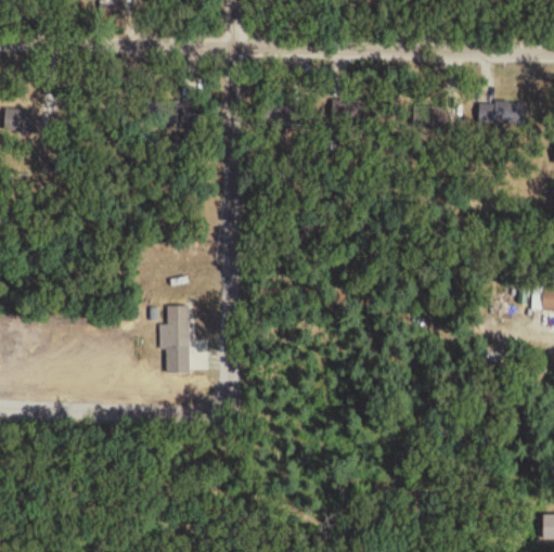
[(115,16),(115,0),(100,0),(100,16),(115,16)]
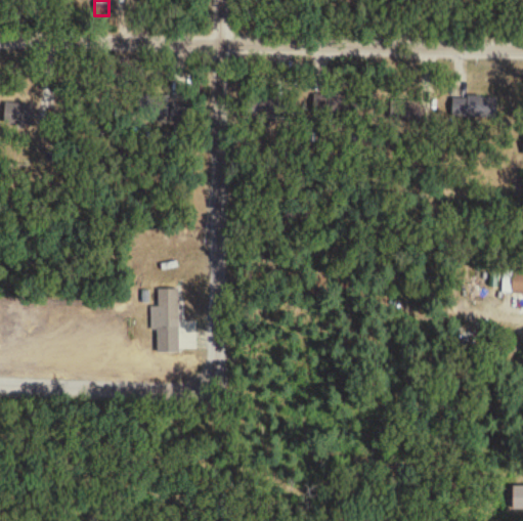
[(250,112),(269,128),(286,107),(266,92),(250,112)]
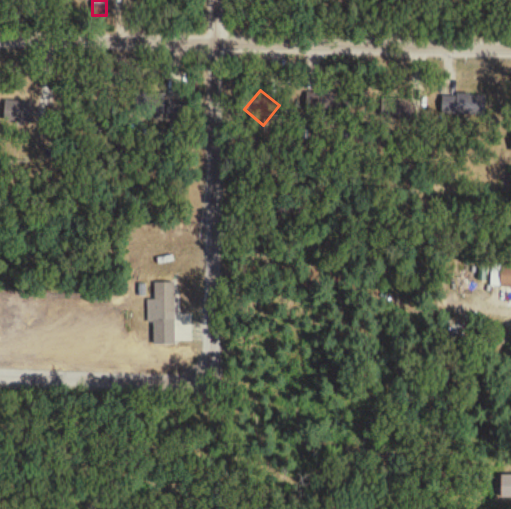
[(449,96),(449,113),(475,113),(475,96),(449,96)]
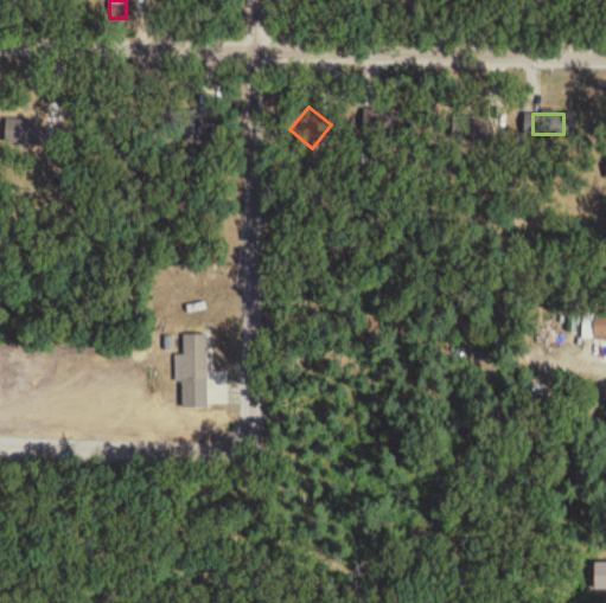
[(581,339),(605,339),(605,312),(582,312),(581,339)]
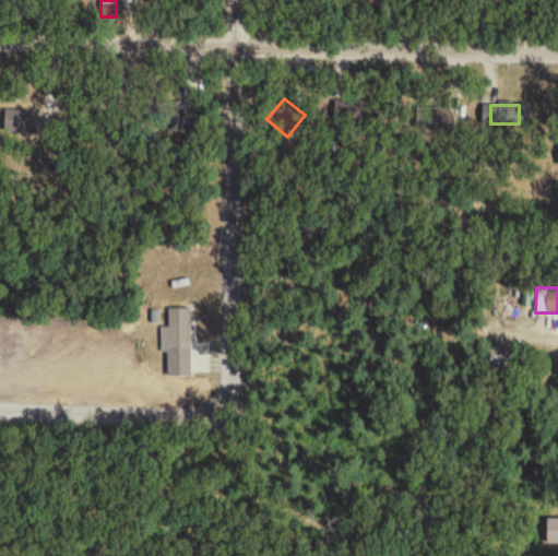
[(168,375),(191,376),(191,366),(209,366),(209,353),(191,353),(191,308),(169,308),(169,346),(168,346),(168,375)]
